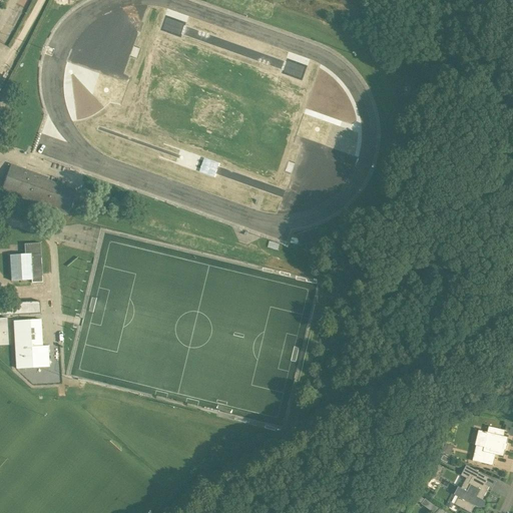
[(198,168),(201,157),(186,153),(183,164),(198,168)]
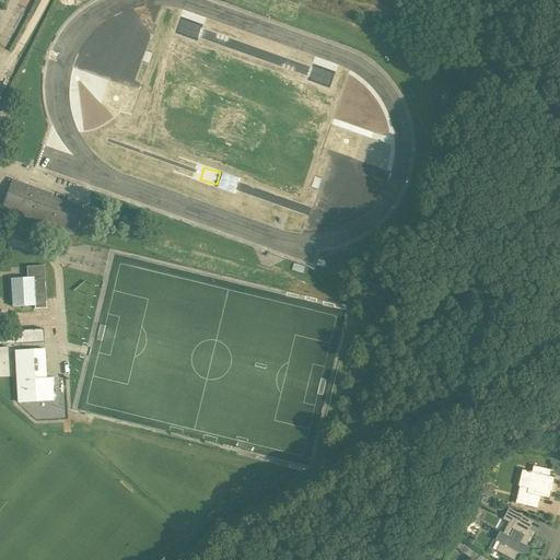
[(47,193),(11,179),(1,209),(72,234),(79,219),(71,216),(74,206),(46,195),(47,193)]
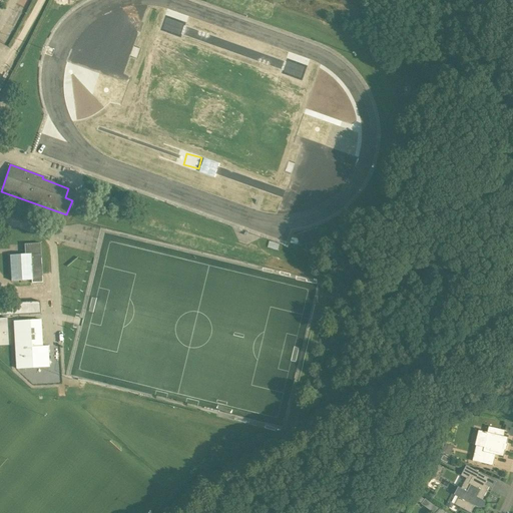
[(322,238),(319,231),(303,236),(298,238),(300,245),(322,238)]
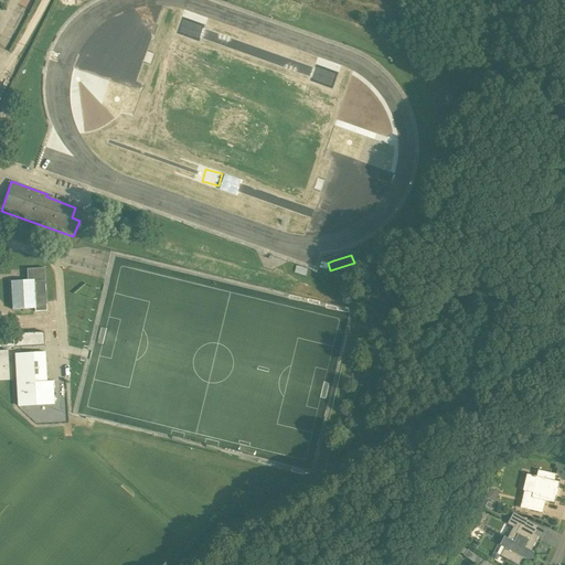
[(35,308),(34,300),(45,300),(44,268),(27,269),(27,280),(10,281),(12,310),(35,308)]
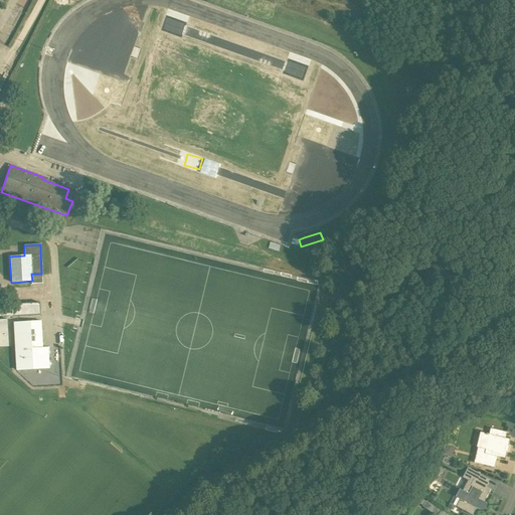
[(0,304),(0,316),(37,315),(37,303),(0,304)]
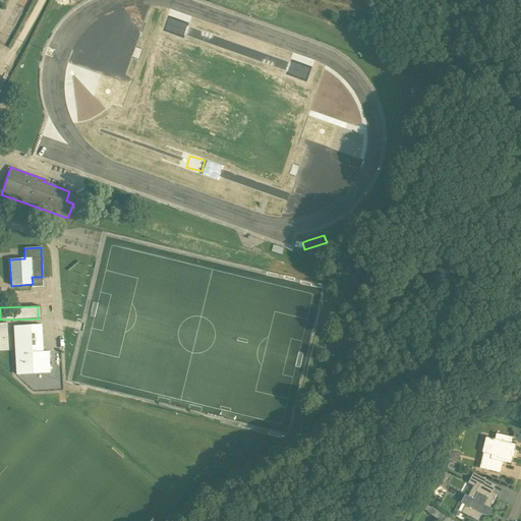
[(41,325),(13,326),(16,374),(49,372),(48,351),(43,352),(41,325)]
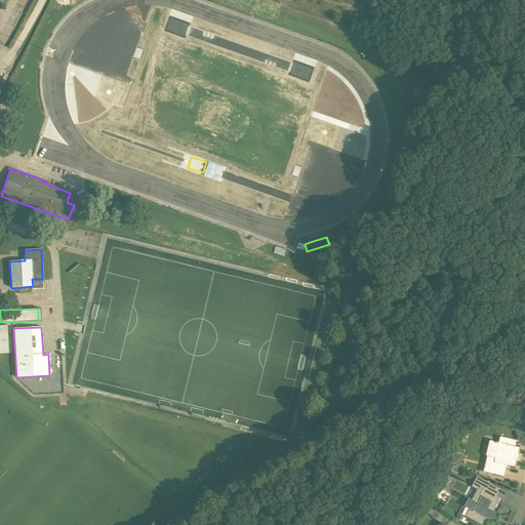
[(516,455),(519,454),(520,447),(515,446),(517,440),(500,437),(498,442),(493,441),(490,456),(487,455),(483,472),(505,477),(507,466),(516,468),(517,460),(515,458),(516,455)]
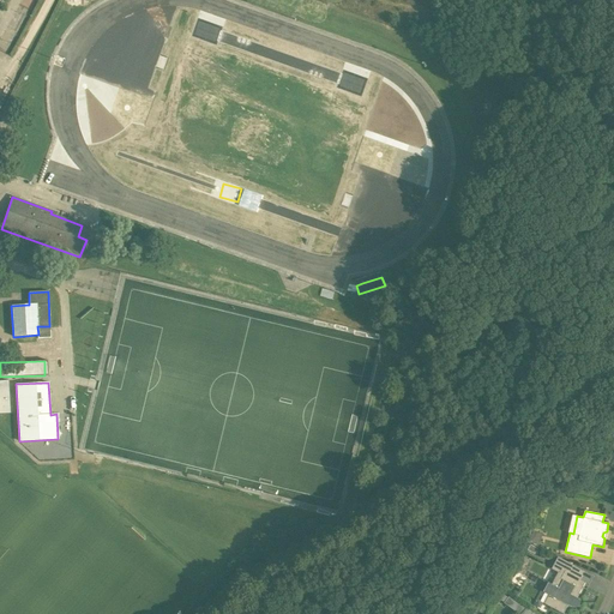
[(543,533),(534,531),(530,543),(540,546),(543,533)]
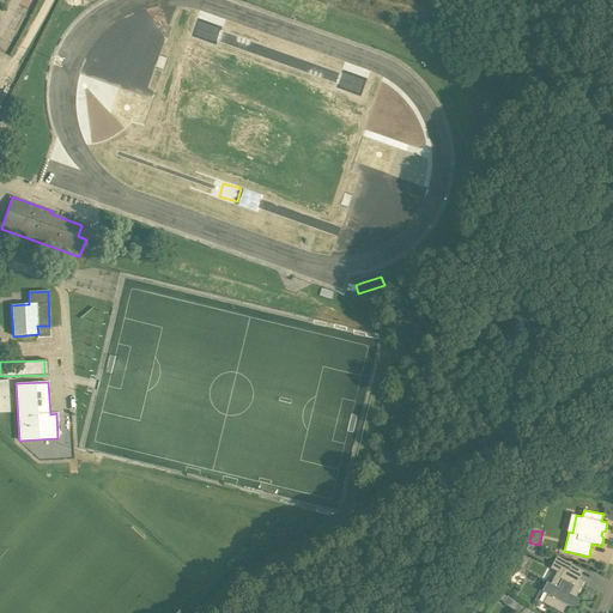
[(562,612),(568,604),(572,606),(570,610),(571,611),(572,611),(575,611),(576,611),(577,611),(578,610),(580,608),(581,608),(581,607),(582,606),(582,605),(583,604),(583,602),(583,601),(583,600),(582,599),(582,598),(593,575),(557,556),(551,569),(557,572),(551,584),(548,583),(544,592),(548,594),(544,604),(562,612)]
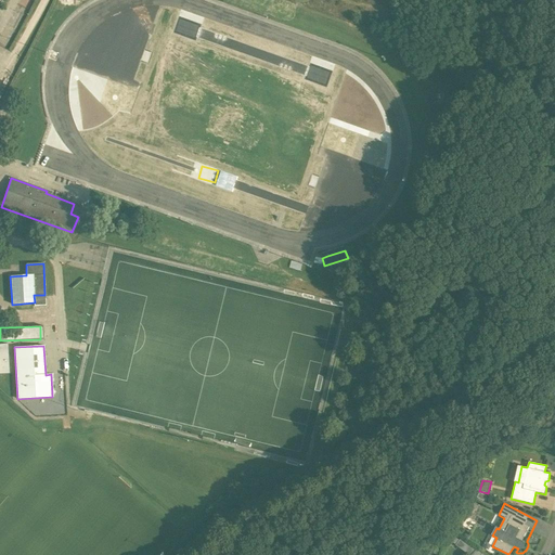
[(479,554),(481,553),(477,550),(476,551),(460,540),(455,545),(468,554),(479,554)]
